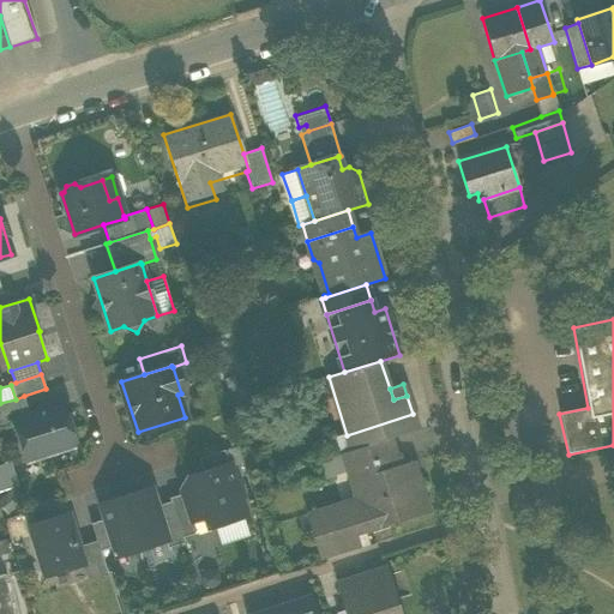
[(29,415),(24,396),(16,399),(0,403),(0,427),(16,423),(14,420),(29,415)]
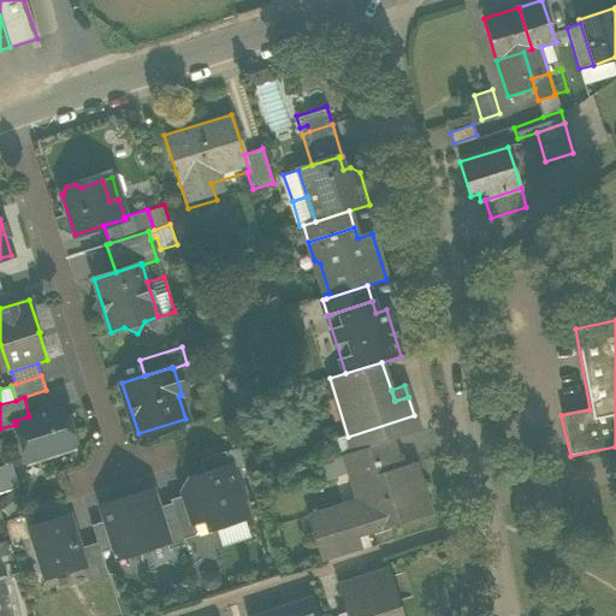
[(16,425),(28,462),(76,446),(64,408),(48,413),(45,412),(29,416),(15,421),(16,425)]
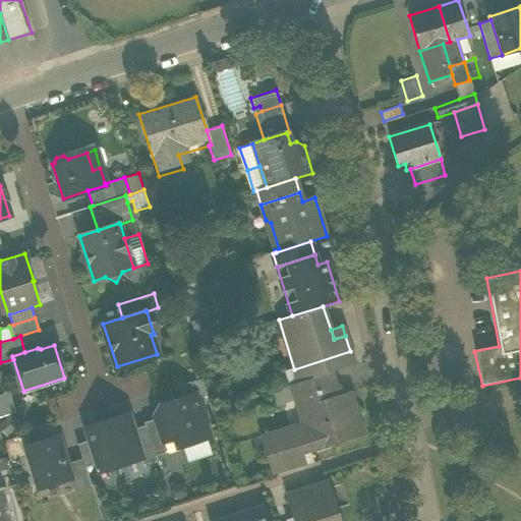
[(294,369),(298,383),(331,372),(354,364),(350,351),(294,369)]
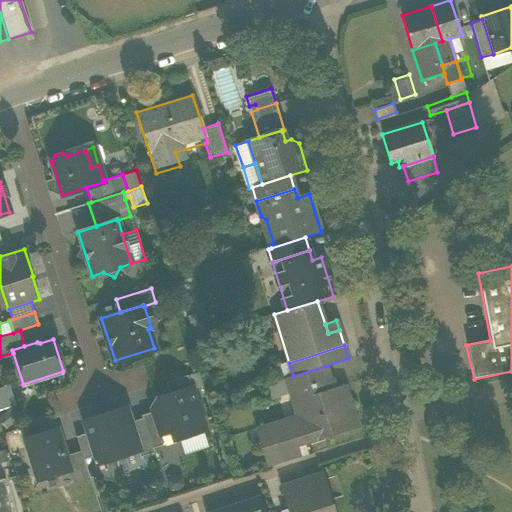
[(286,378),(290,390),(329,378),(325,366),(293,376),(286,378)]
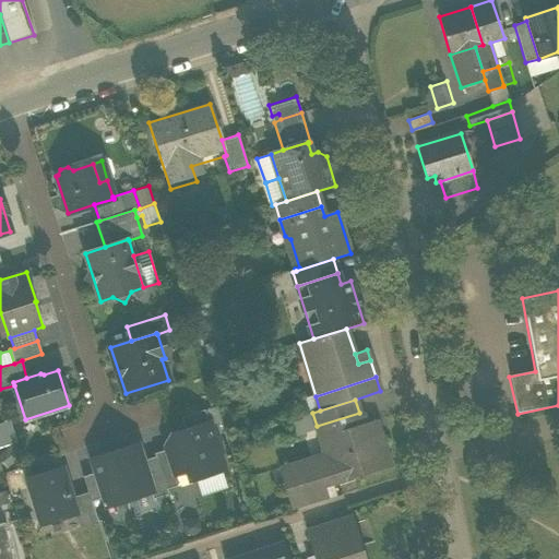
[(181,417),(186,430),(209,424),(204,409),(181,417)]
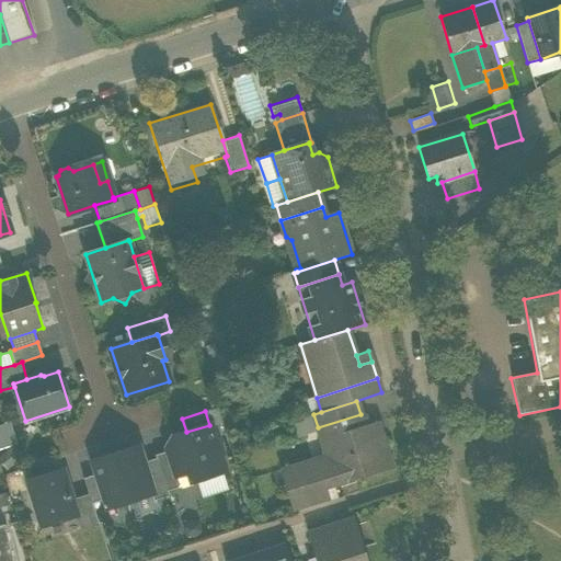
[(282,470),(295,511),(328,501),(323,488),(390,467),(377,422),(364,426),(361,414),(318,427),(318,431),(327,456),(282,470)]
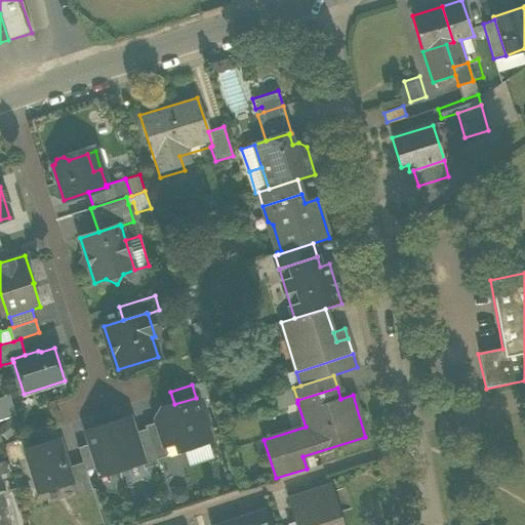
[(297,400),(293,388),(270,395),(275,410),(297,403),(297,400)]
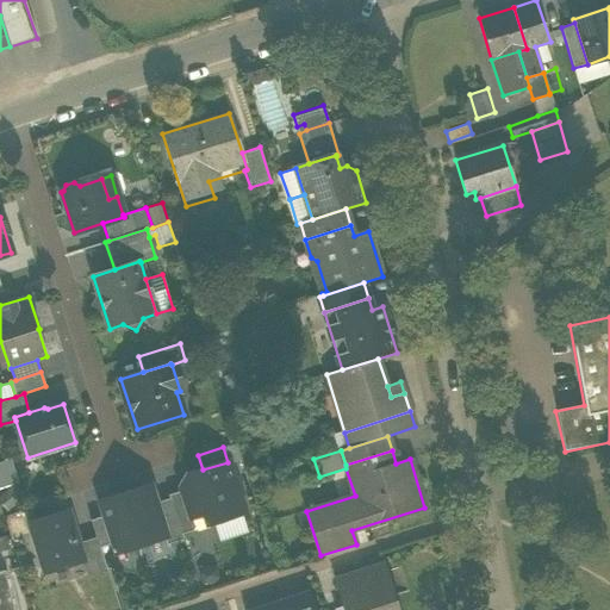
[(11,459),(0,461),(0,489),(12,485),(13,485),(18,484),(11,459)]
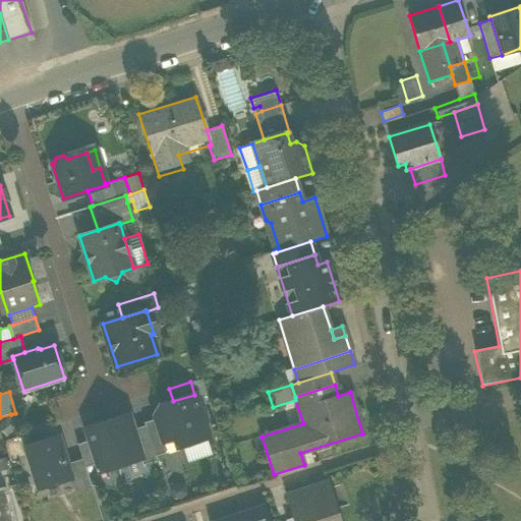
[(156,419),(166,451),(167,450),(178,446),(181,448),(183,447),(207,440),(209,440),(194,395),(173,401),(160,406),(155,415),(156,419)]
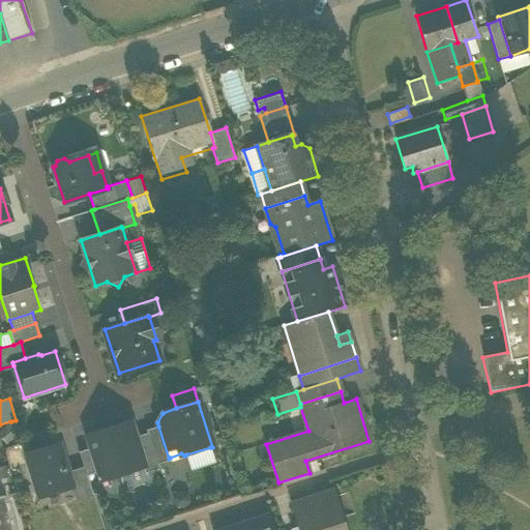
[(21,433),(11,421),(10,421),(0,430),(0,437),(6,445),(21,433)]
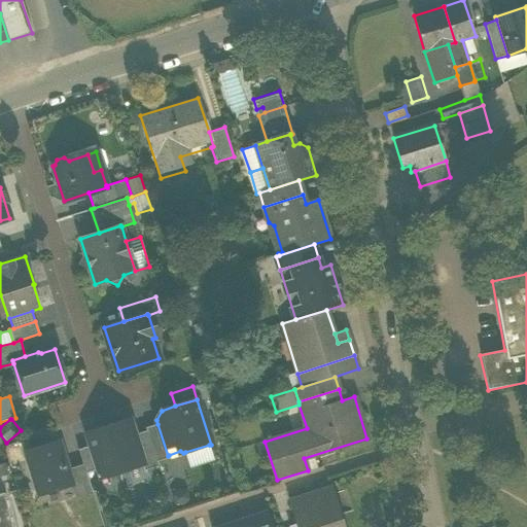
[(98,469),(101,479),(125,471),(127,467),(141,462),(143,462),(134,434),(131,424),(126,421),(114,425),(113,423),(101,427),(102,429),(91,432),(88,437),(91,446),(98,469)]
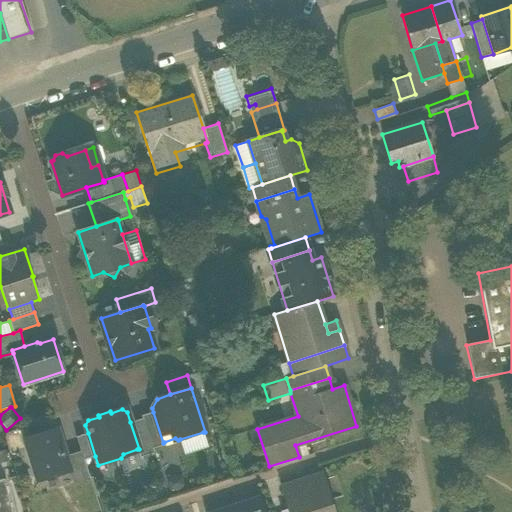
[(141,415),(142,418),(152,448),(162,445),(163,443),(153,412),(141,415)]
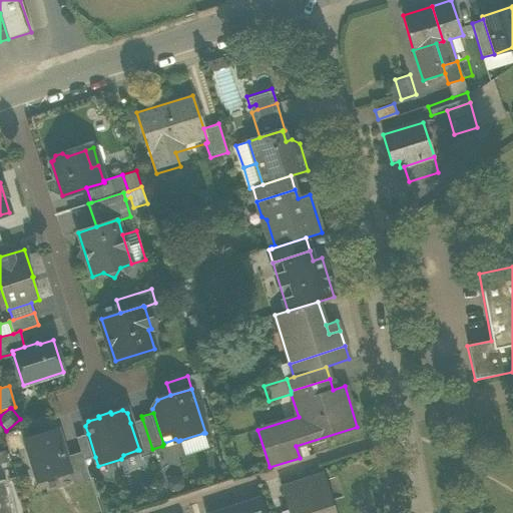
[(154,454),(152,449),(142,419),(130,423),(139,450),(137,450),(140,458),(154,454)]
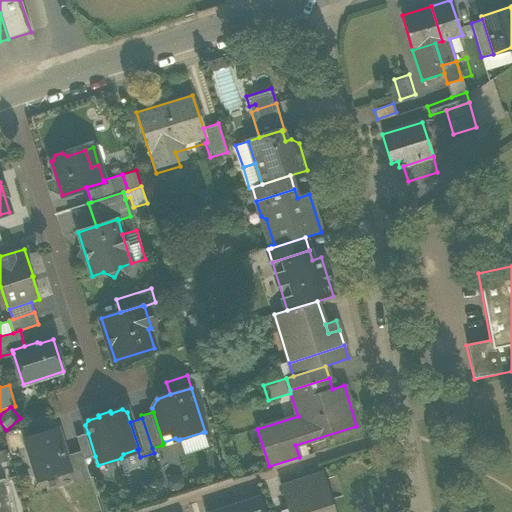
[(24,440),(37,480),(68,470),(70,469),(65,456),(57,429),(24,440)]
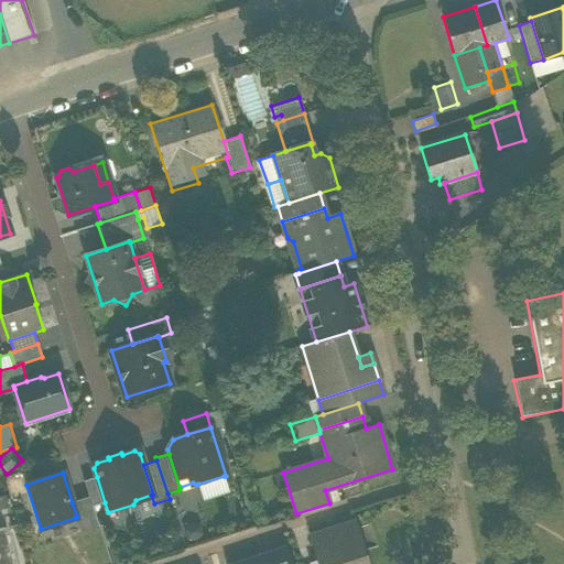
[(224,476),(198,484),(204,501),(229,494),(224,476)]
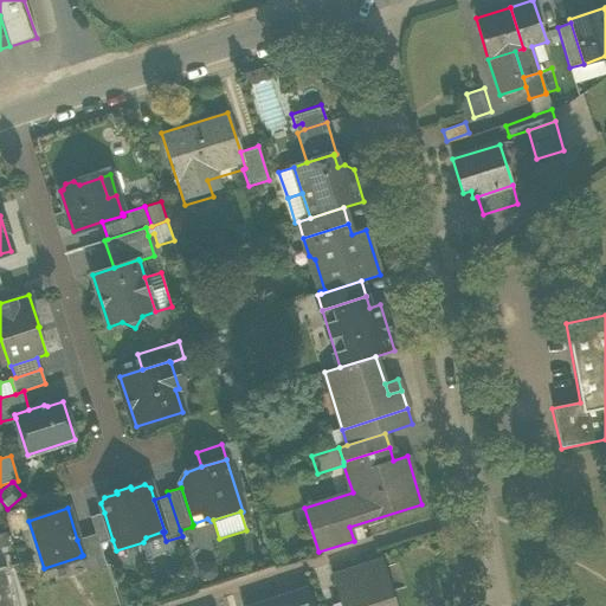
[(90,517),(96,534),(98,543),(113,540),(104,513),(90,517)]
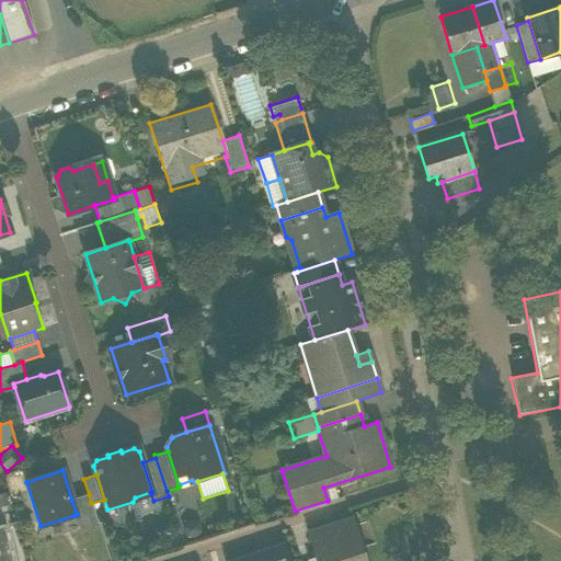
[(156,508),(153,501),(150,492),(135,497),(133,502),(137,515),(156,508)]
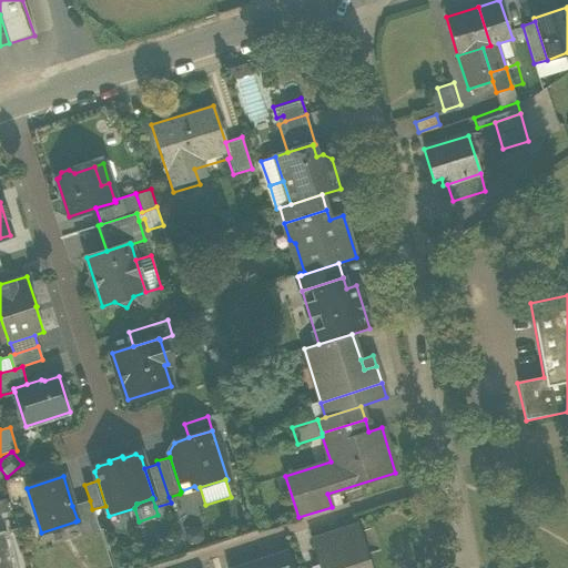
[(99,530),(92,509),(90,500),(72,506),(78,520),(75,521),(81,536),(99,530)]
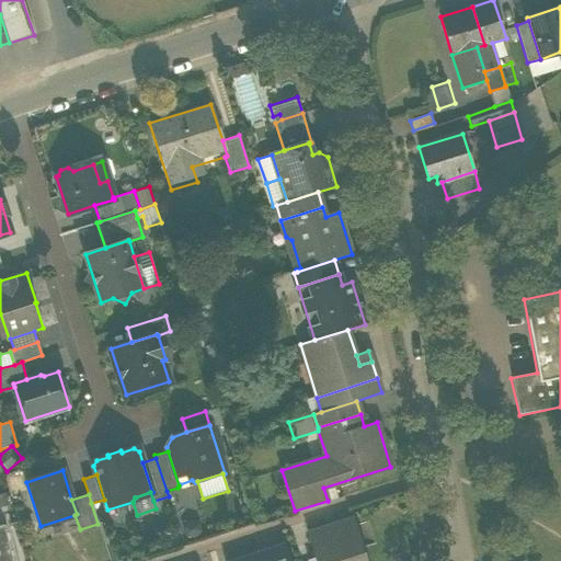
[(366,560),(354,519),(308,535),(316,560),(366,560)]
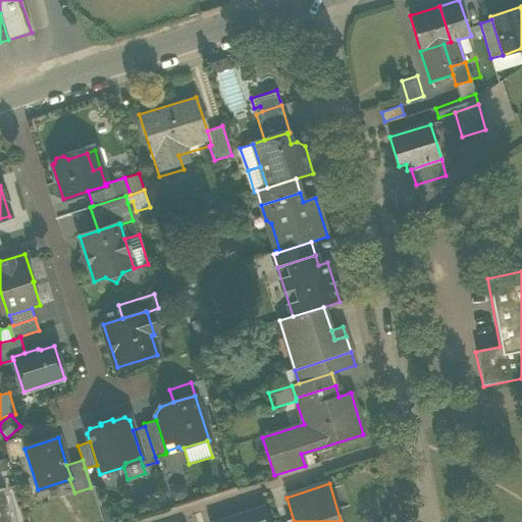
[(172,500),(180,501),(188,493),(184,484),(174,484),(169,490),(172,500)]
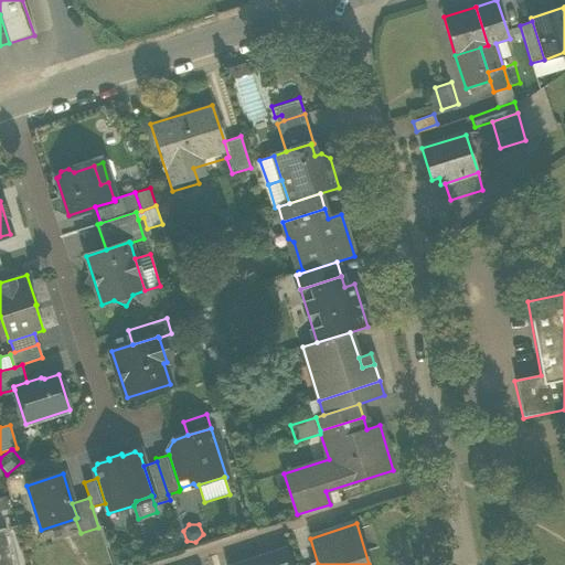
[(0,564),(12,564),(4,529),(0,529),(0,564)]
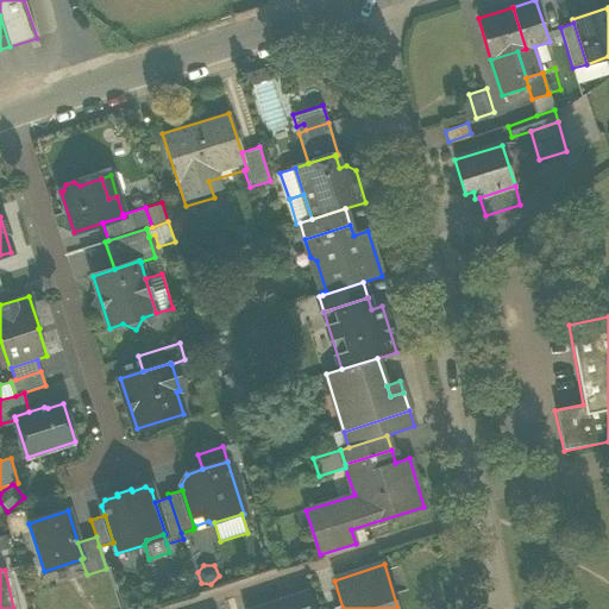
[(315,608),(311,591),(255,608),(315,608)]
